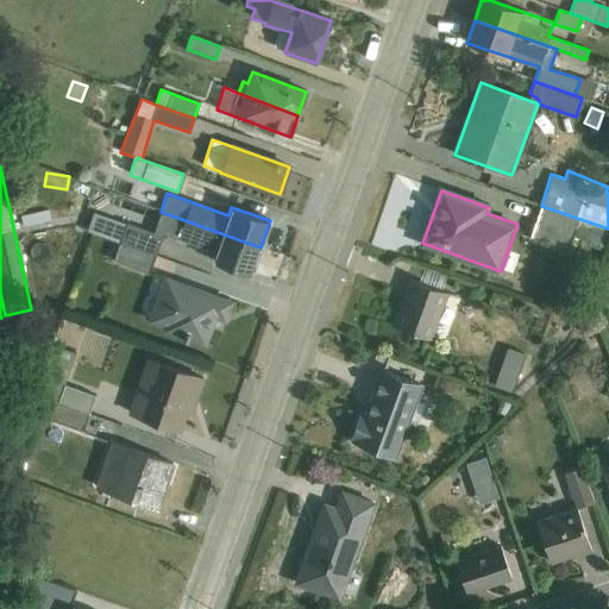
[(608,246),(608,228),(541,206),(532,237),(557,245),(556,249),(558,256),(566,258),(572,255),(579,237),(582,238),(576,255),(582,257),(585,245),(598,249),(601,245),(608,249),(608,246)]
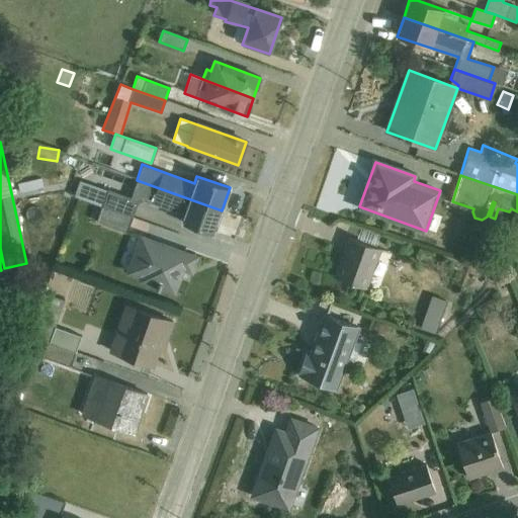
[(222,210),(137,180),(131,199),(80,180),(74,196),(103,206),(133,218),(140,198),(183,213),(180,223),(212,234),(222,210)]
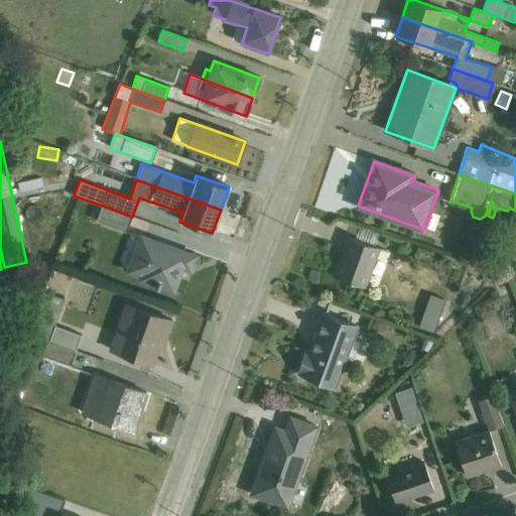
[(132,217),(103,206),(97,222),(126,232),(132,217)]
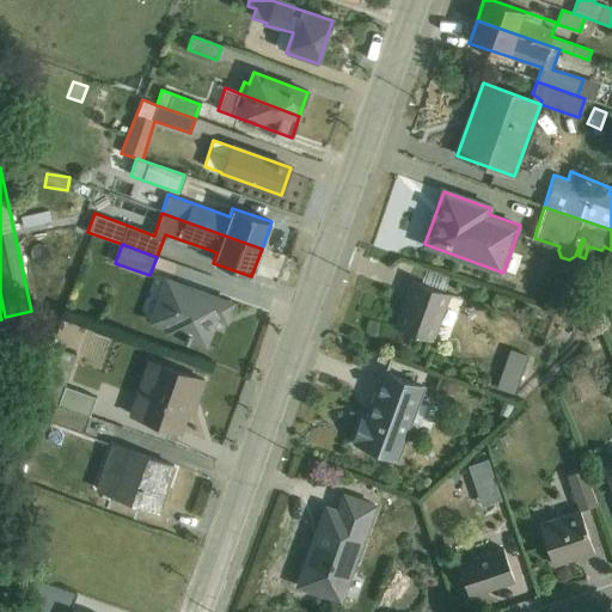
[(421,285),(444,292),(448,277),(427,269),(421,285)]
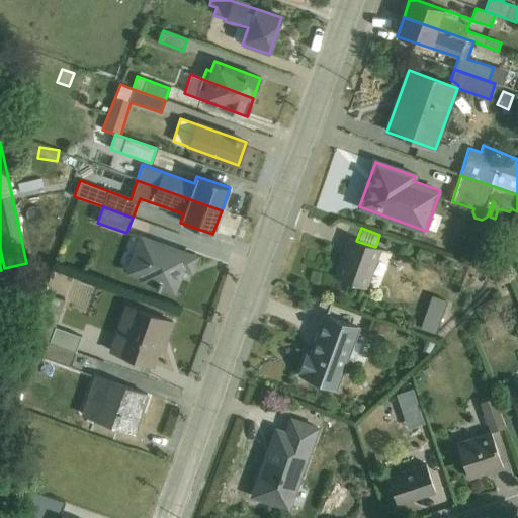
[(141,236),(125,273),(141,278),(140,281),(159,288),(160,285),(174,290),(182,268),(191,271),(195,257),(141,236)]
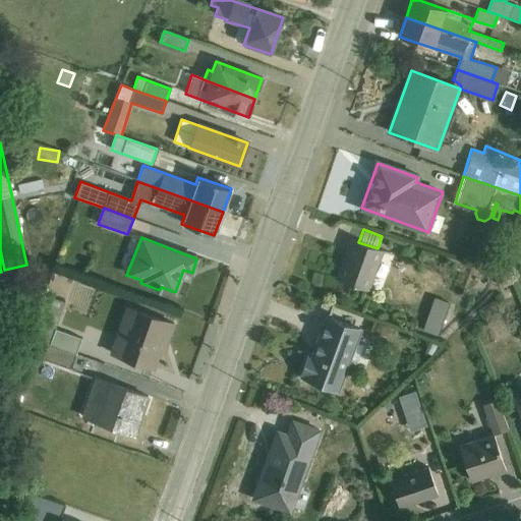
[(378,248),(358,242),(350,239),(336,279),(369,290),(384,250),(378,248)]
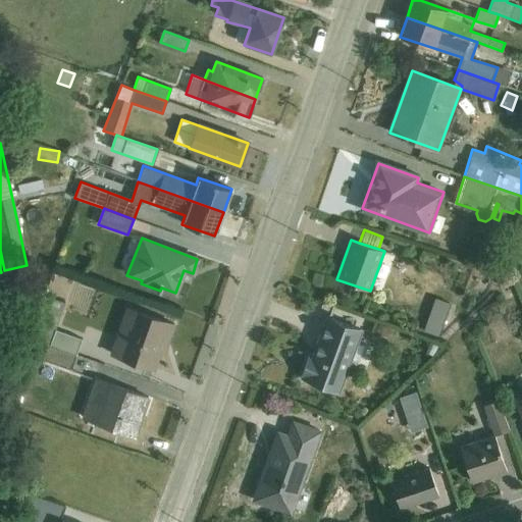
[(17,279),(11,296),(33,304),(39,288),(17,279)]
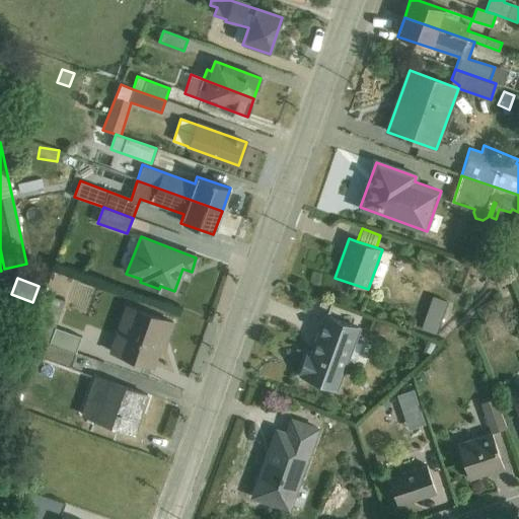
[(46,341),(76,352),(82,337),(56,327),(64,301),(46,295),(31,336),(46,341)]
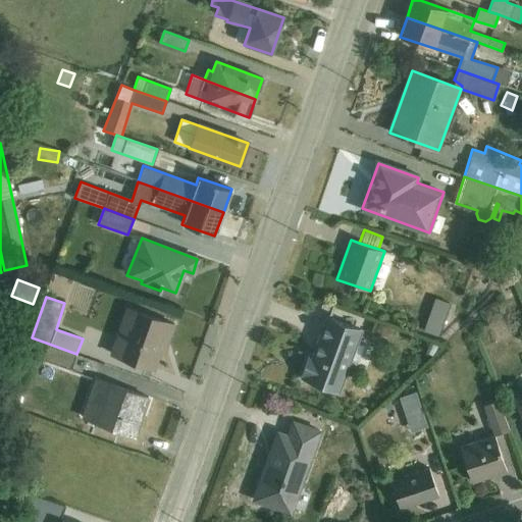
[(435,299),(423,331),(439,336),(451,304),(435,299)]
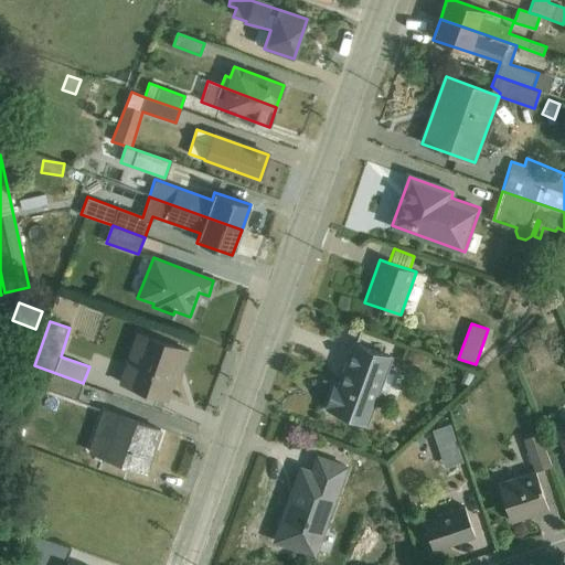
[(138,332),(119,382),(167,400),(178,369),(181,371),(189,351),(138,332)]
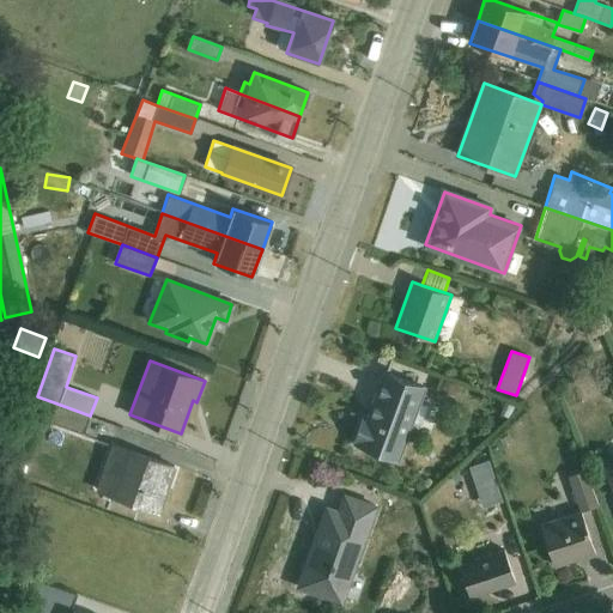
[(364,417),(353,443),(399,460),(412,424),(420,428),(429,406),(420,402),(425,388),(383,374),(368,418),(364,417)]
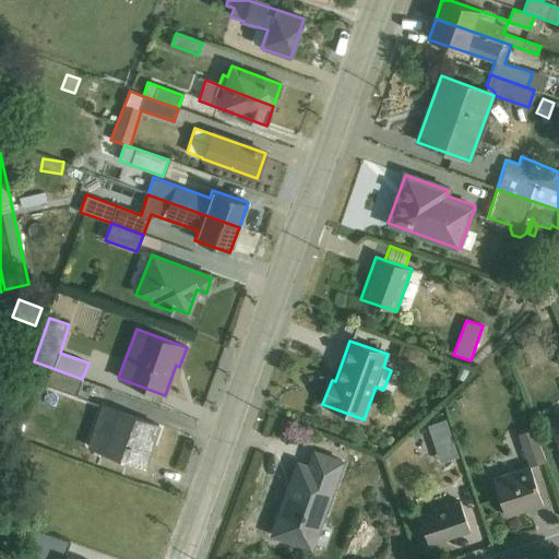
[(82,379),(49,367),(44,383),(76,395),(82,379)]
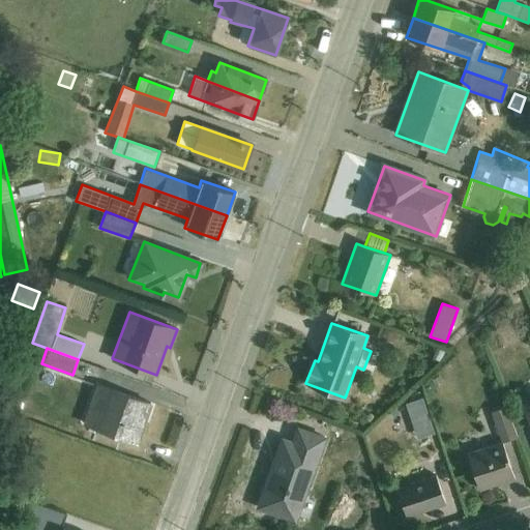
[(97,384),(84,423),(137,442),(150,404),(97,384)]
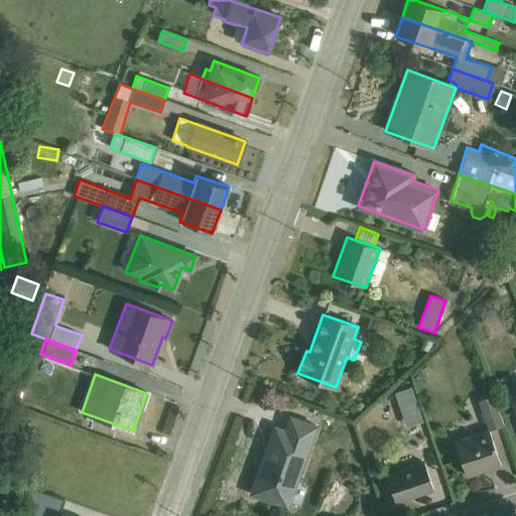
[(411,385),(395,391),(403,413),(419,407),(411,385)]
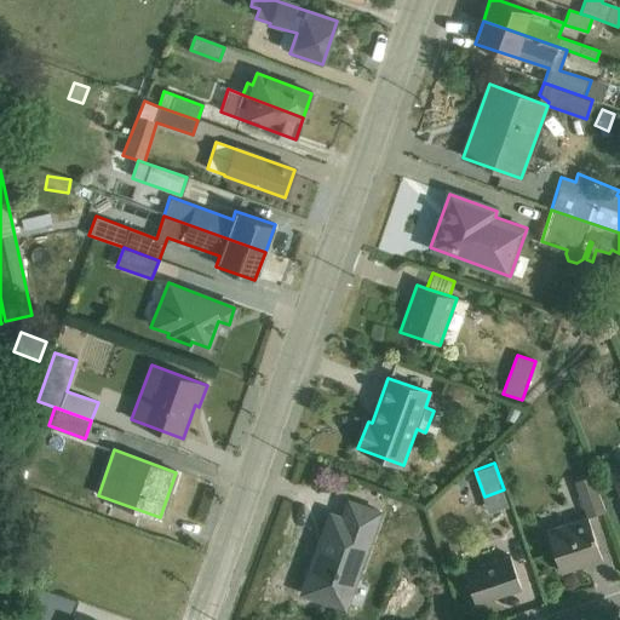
[(619,469),(609,474),(619,500),(619,469)]
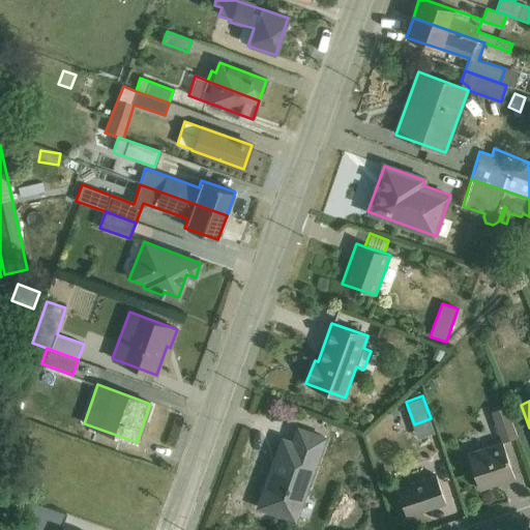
[(501,443),(467,454),(479,490),(501,482),(502,484),(514,480),(502,443),(518,438),(506,407),(491,413),(501,443)]
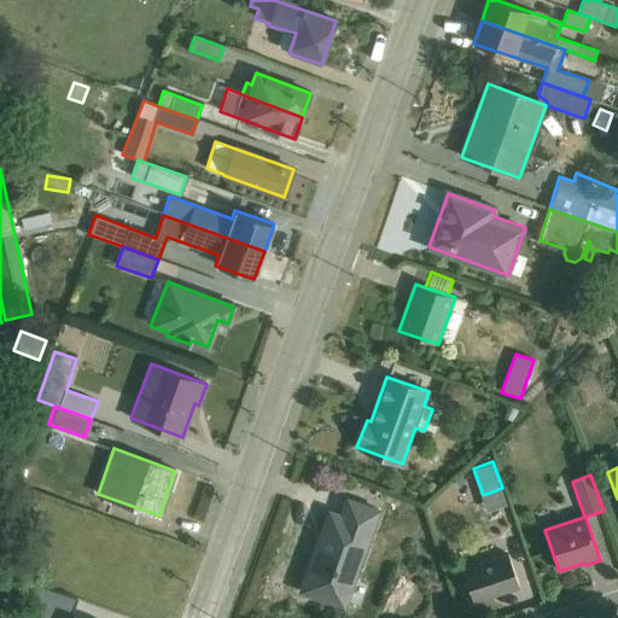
[(325,593),(322,600),(344,607),(379,512),(348,501),(342,518),(330,513),(304,586),(325,593)]
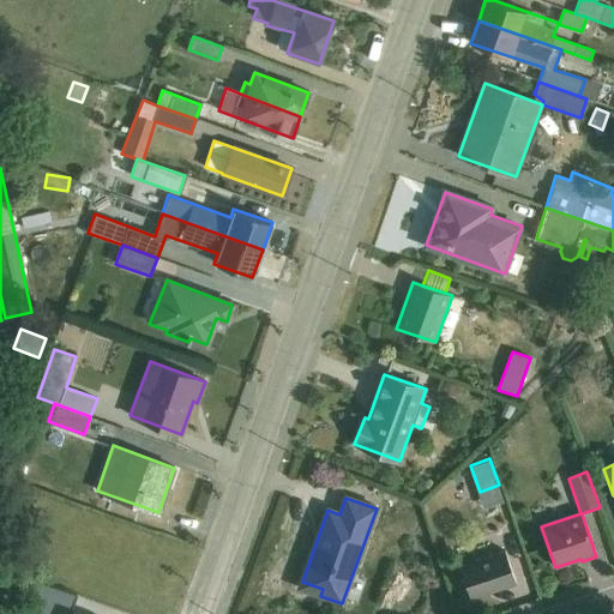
[(505,552),(459,567),(470,600),(516,584),(505,552)]
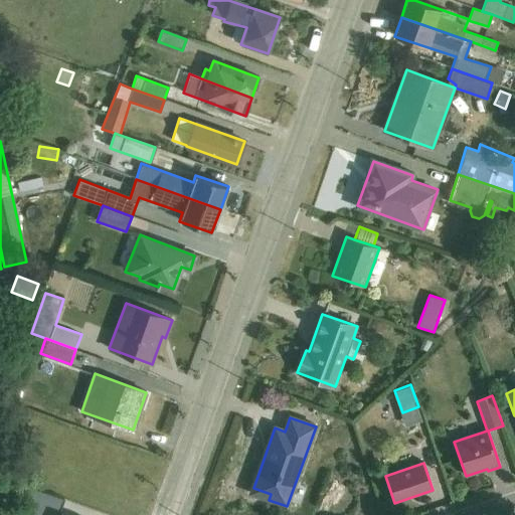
[(58,514),(64,499),(26,486),(30,504),(27,512),(34,514),(58,514)]
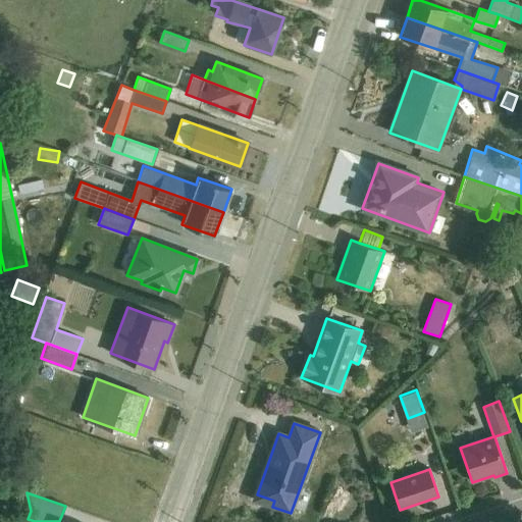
[(274,501),(257,494),(255,500),(272,507),(274,501)]
